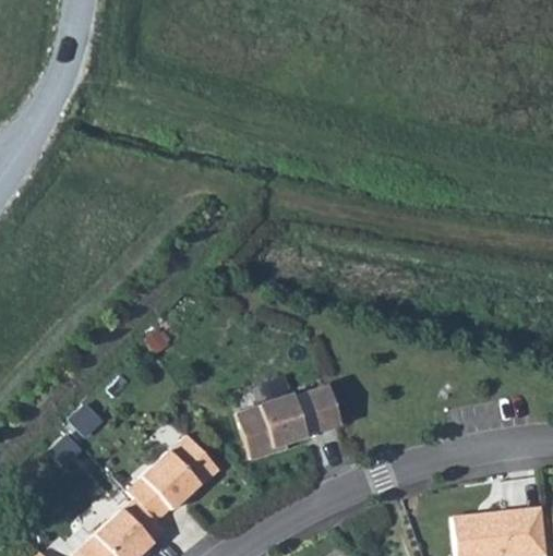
[(259,405),(237,411),(251,456),(274,448),(273,444),(286,439),(305,434),(304,432),(338,421),(325,383),(292,394),(291,391),(257,402),(259,405)]
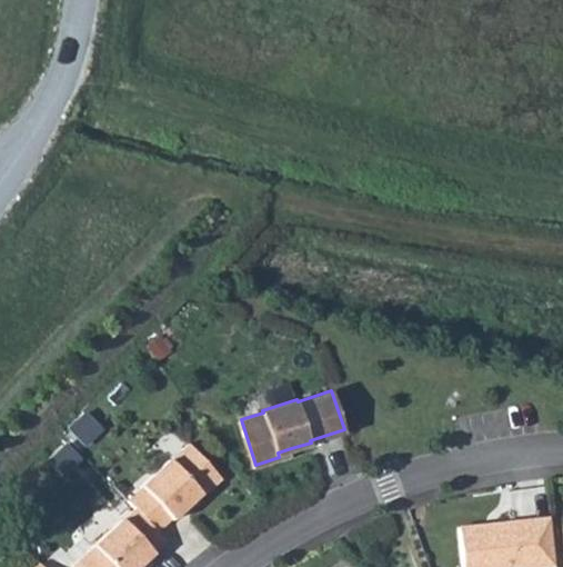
[(144,486),(130,498),(138,507),(159,530),(173,517),(174,518),(191,503),(201,493),(203,496),(223,477),(191,441),(172,459),(171,458),(143,485),(144,486)]
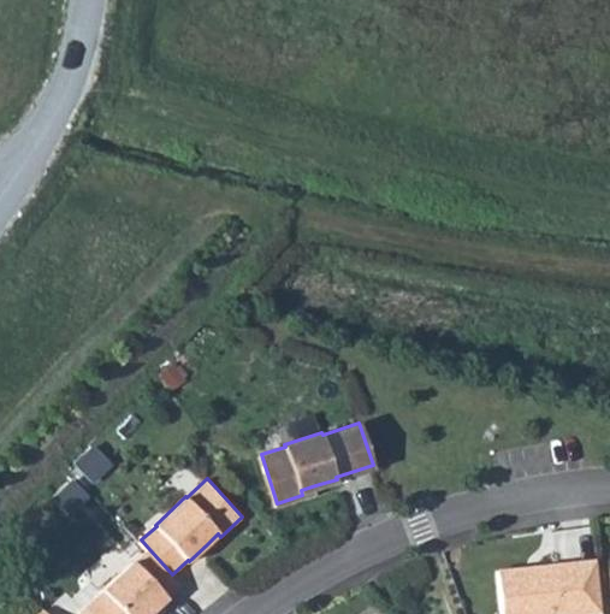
[(207,544),(211,547),(220,537),(218,533),(207,544)]
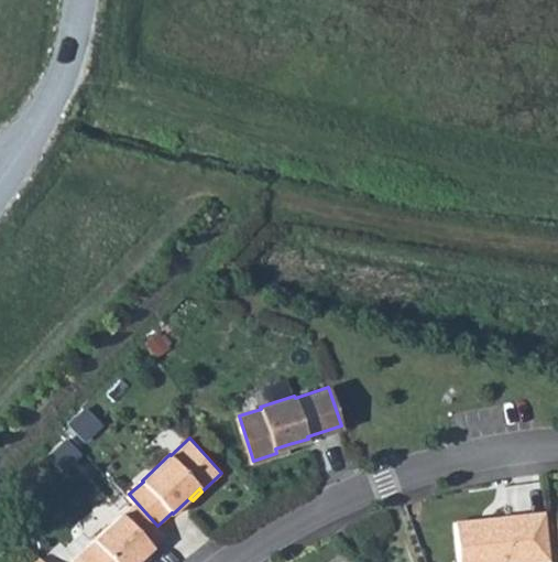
[(96,540),(78,557),(84,561),(137,561),(153,547),(152,546),(165,533),(157,526),(137,503),(123,514),(122,512),(95,539),(96,540)]
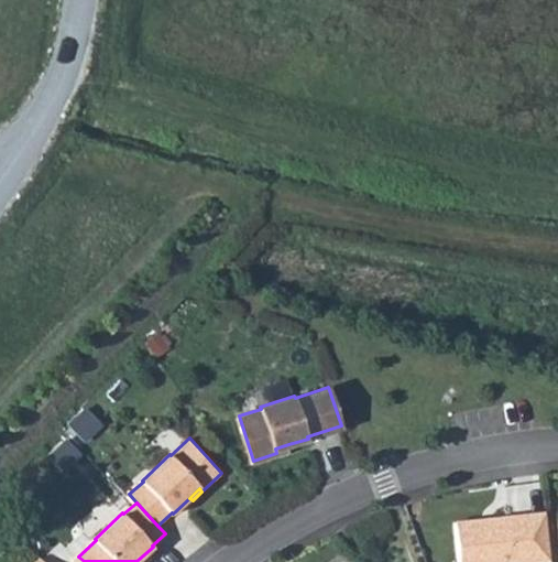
[(547,511),(457,521),(461,561),(525,561),(553,559),(547,511)]
